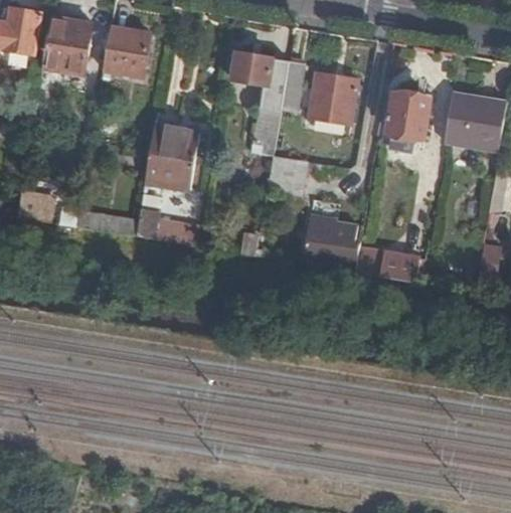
[(0,46),(4,47),(30,51),(34,52),(40,11),(10,6),(7,21),(0,20),(0,46)]
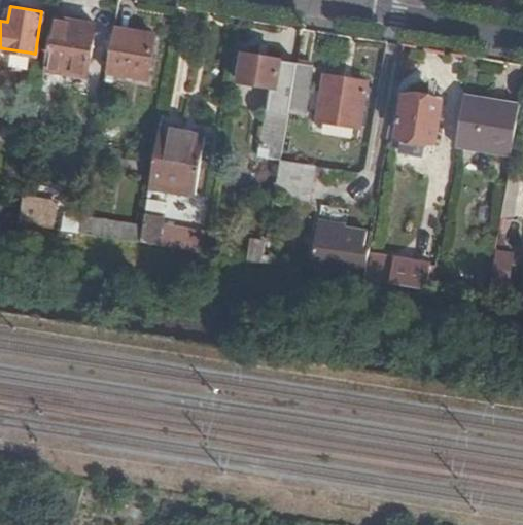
[(93,24),(50,16),(42,68),(84,76),(93,24)]
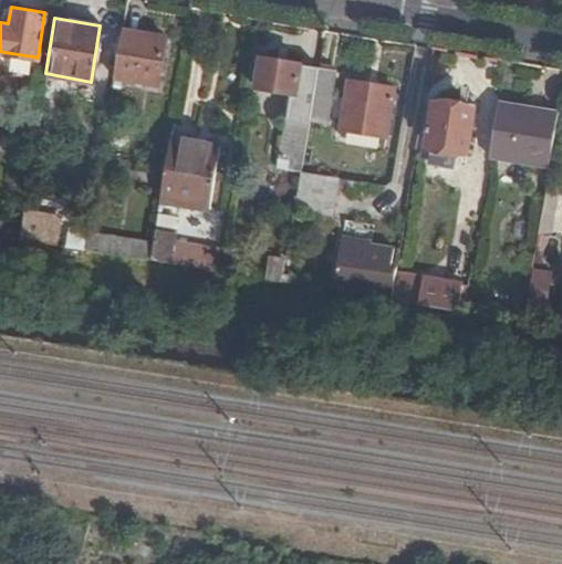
[(163,37),(121,29),(112,75),(156,82),(163,37)]
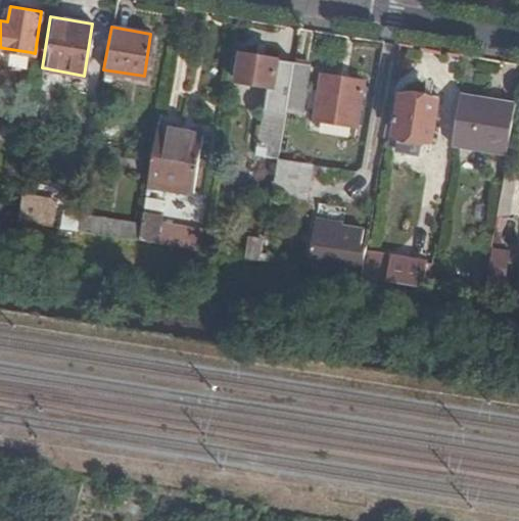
[(31,52),(4,48),(1,64),(28,69),(31,52)]
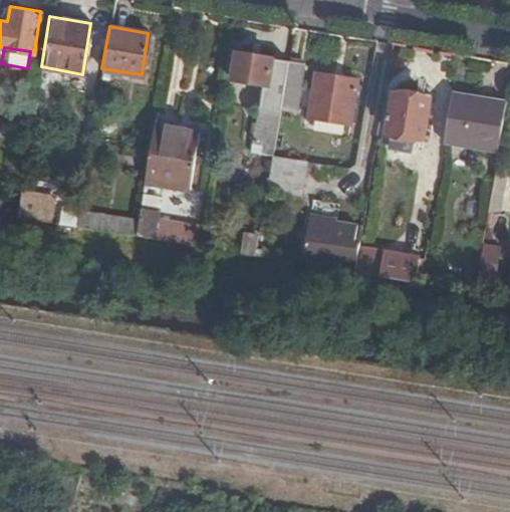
[(278,110),(287,59),(236,51),(231,78),(262,83),(251,151),(271,154),(278,110)]
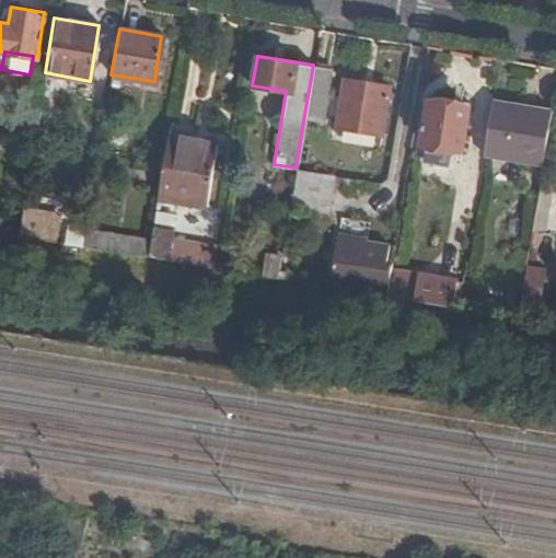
[(329,68),(313,65),(303,120),(320,124),(329,68)]
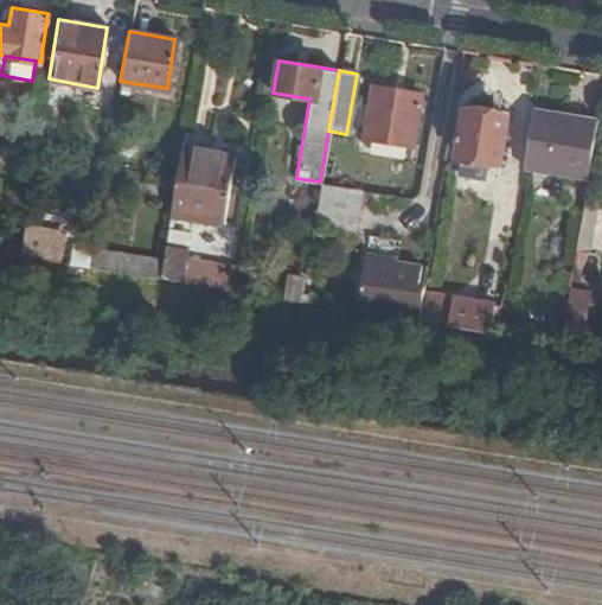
[(418,94),(371,86),(363,135),(409,144),(418,94)]
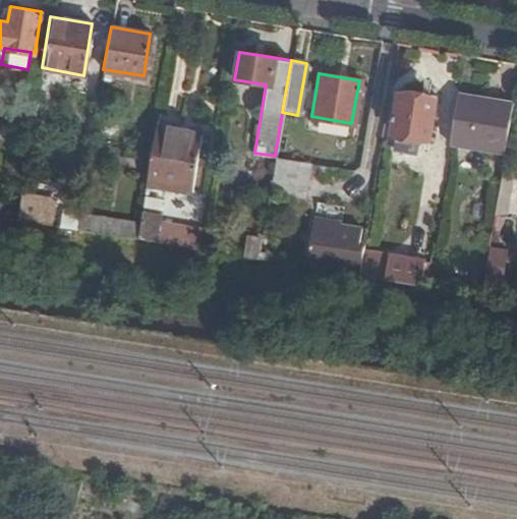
[(496,101),(457,94),(456,99),(495,105),(496,101)]
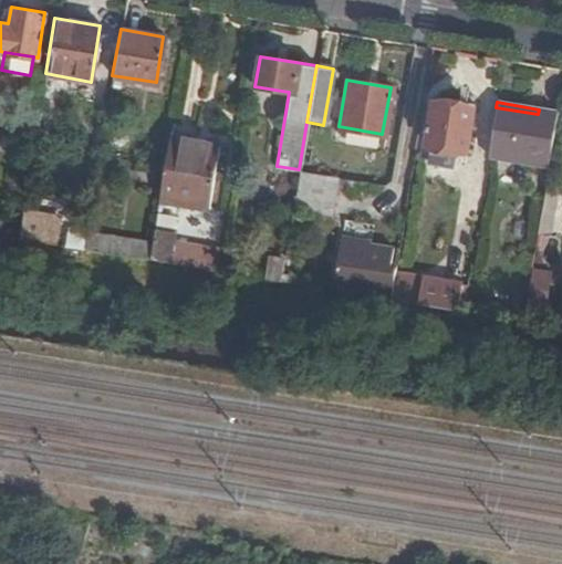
[(465,150),(472,108),(435,103),(427,143),(465,150)]
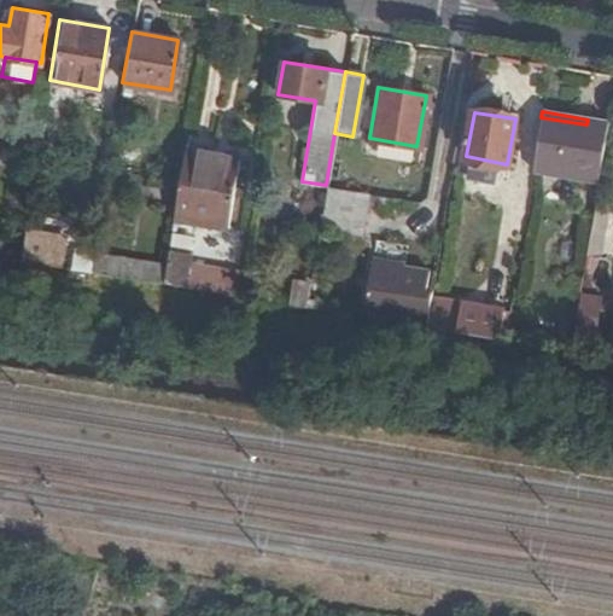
[(587,125),(541,117),(531,173),(597,184),(608,123),(588,120),(587,125)]
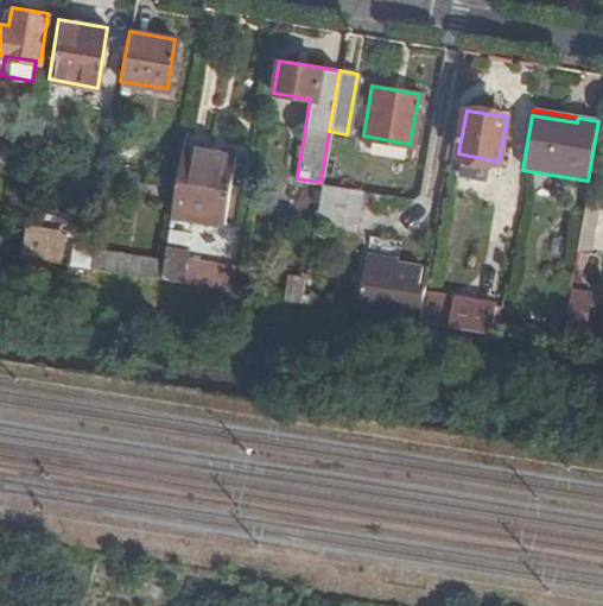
[(361,189),(321,182),(313,225),(354,231),(361,189)]
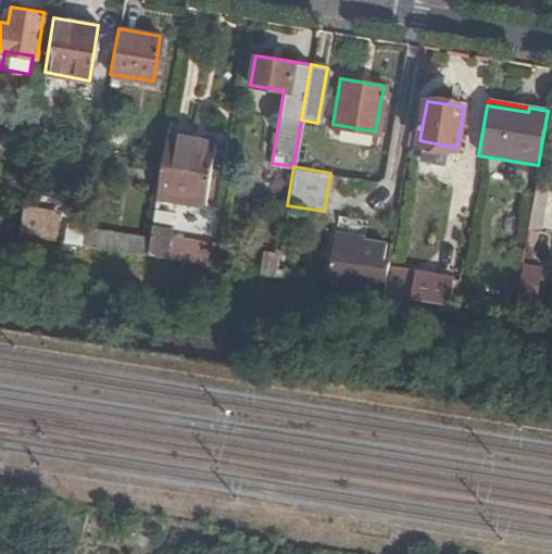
[(158,213),(153,212),(149,239),(168,242),(174,216),(189,218),(192,205),(213,209),(215,192),(163,184),(158,213)]
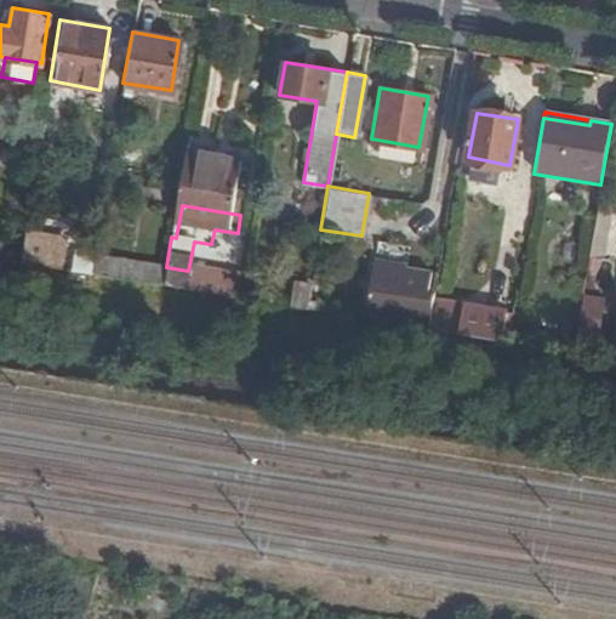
[(588,256),(598,259),(610,213),(600,210),(588,256)]
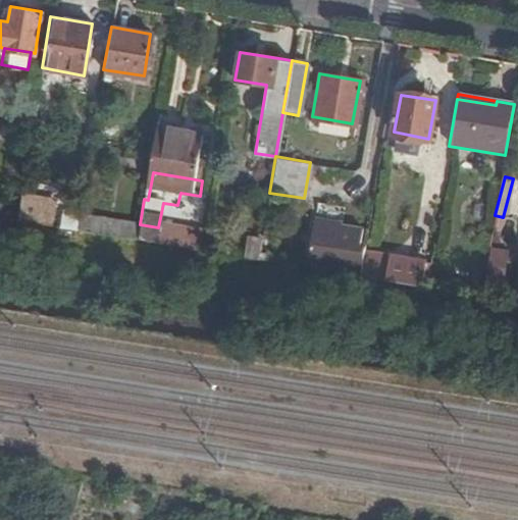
[(48,208),(19,204),(16,220),(46,225),(48,208)]
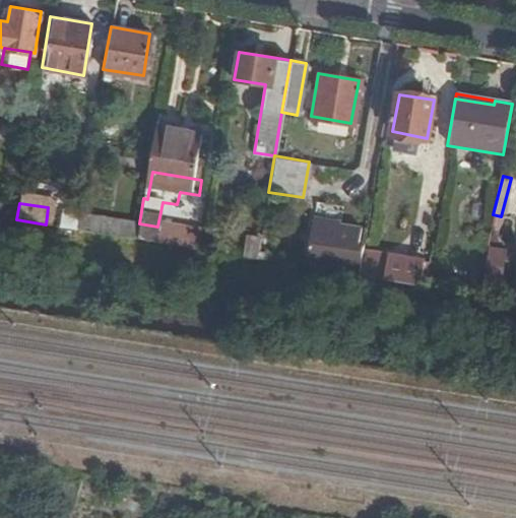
[(139,223),(77,213),(74,229),(136,238),(138,228),(139,223)]
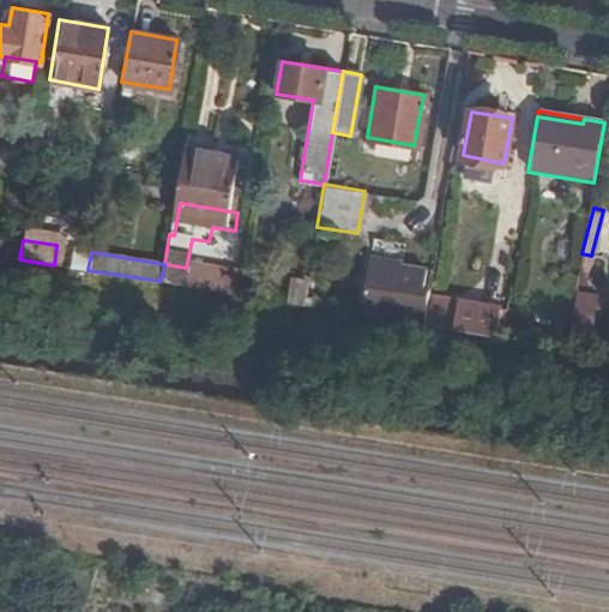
[(422,324),(428,286),(422,283),(424,269),(369,259),(361,315),(422,324)]
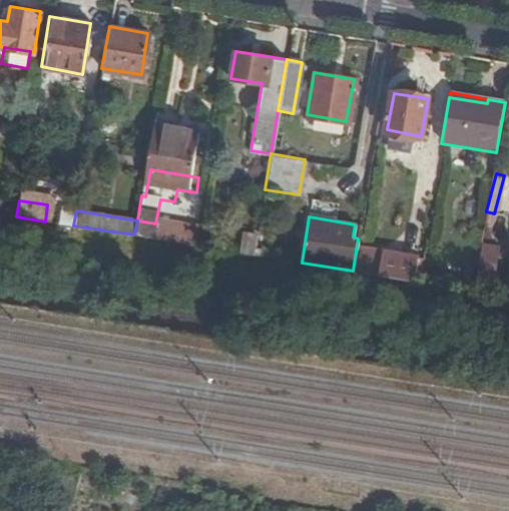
[(160,228),(136,224),(134,234),(159,239),(160,228)]
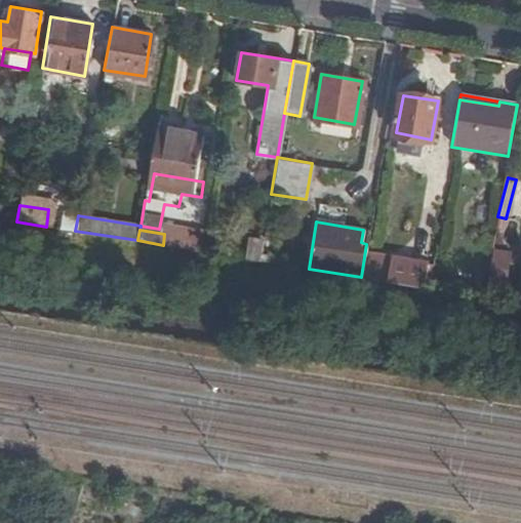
[(248,238),(245,257),(258,259),(259,254),(262,240),(248,238)]
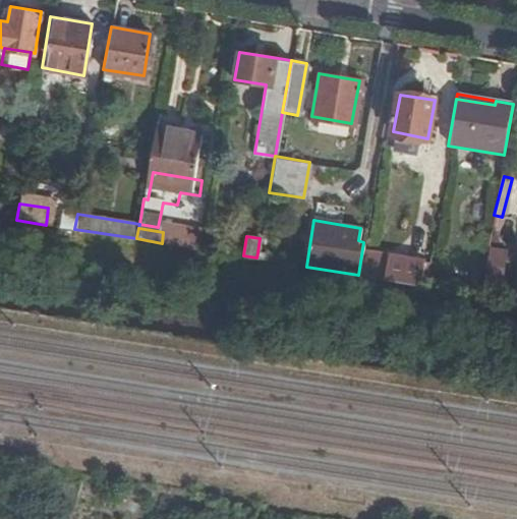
[(387,255),(383,279),(419,285),(424,262),(387,255)]
